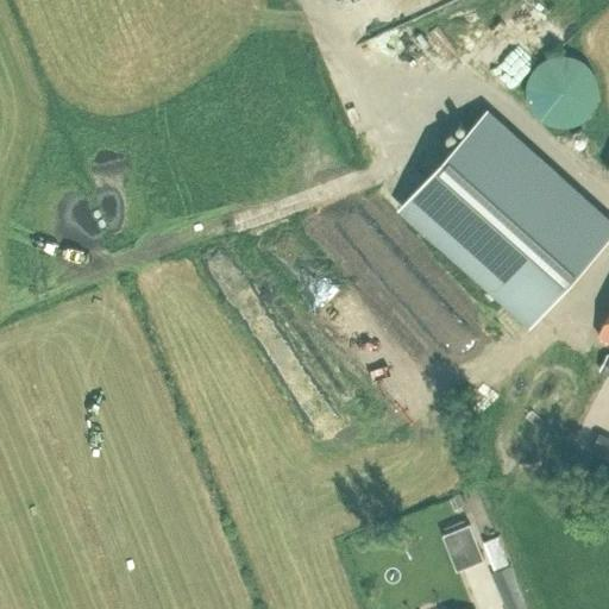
[(541,61),(535,67),(532,71),(529,76),(528,82),(527,88),(527,95),(528,100),(531,107),(534,113),(538,117),(541,120),(545,123),(551,124),(556,126),(562,126),(569,126),(573,125),(579,123),(584,120),(588,118),(591,113),(595,107),(597,102),(600,96),(600,90),(600,83),(597,76),(594,71),(591,67),(586,62),(581,58),(573,55),(565,54),(559,54),(553,55),(546,57),(541,61)]
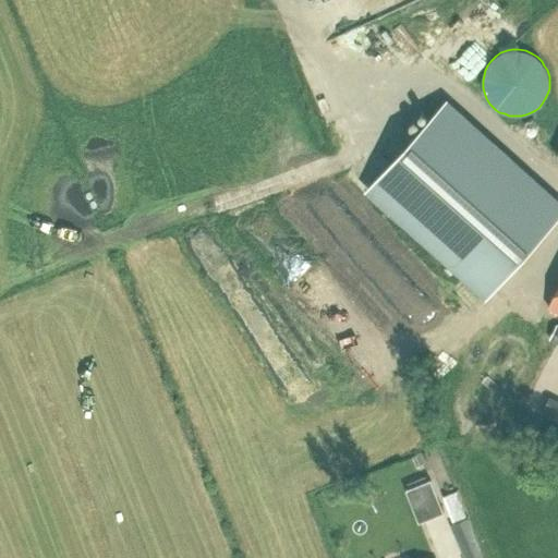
[(487,293),(557,216),(557,199),(447,99),(368,185),(487,293)]
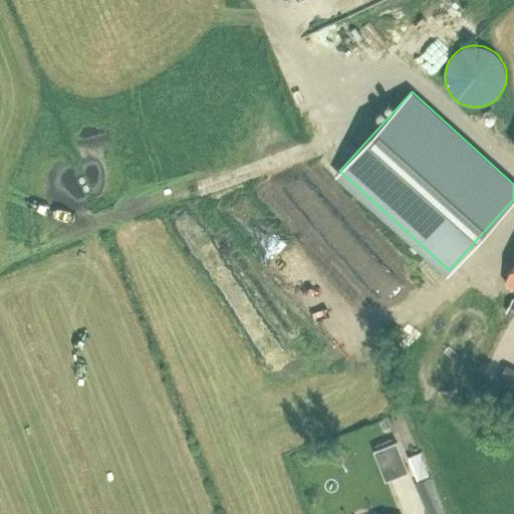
[(513,263),(505,282),(513,286),(513,263)]
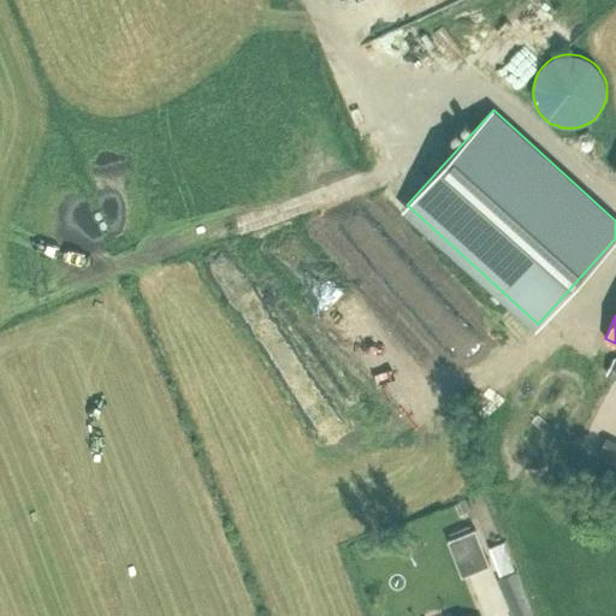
[(604,463),(598,477),(608,481),(614,468),(604,463)]
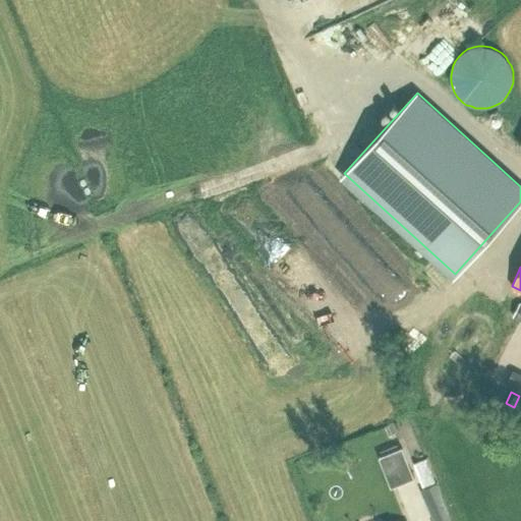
[(416,475),(407,448),(386,454),(395,482),(416,475)]
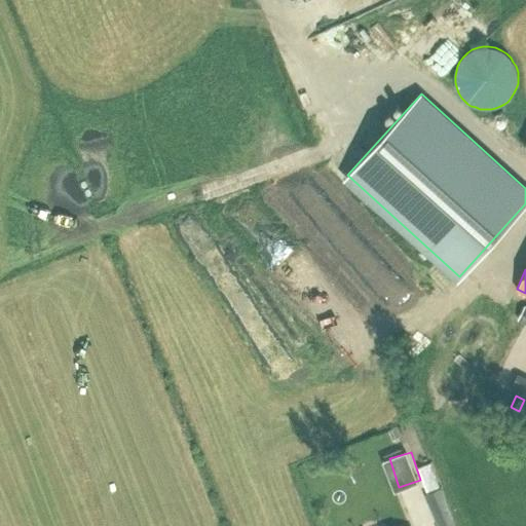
[(457,525),(442,488),(425,495),(437,525),(457,525)]
